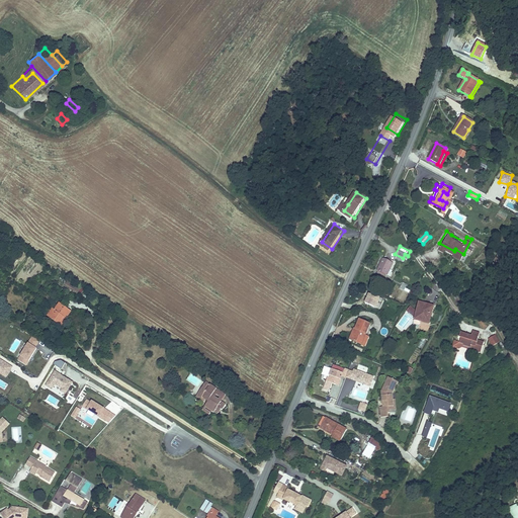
[(377,264),(378,265),(386,268),(389,269),(391,265),(394,258),(383,253),(377,264)]
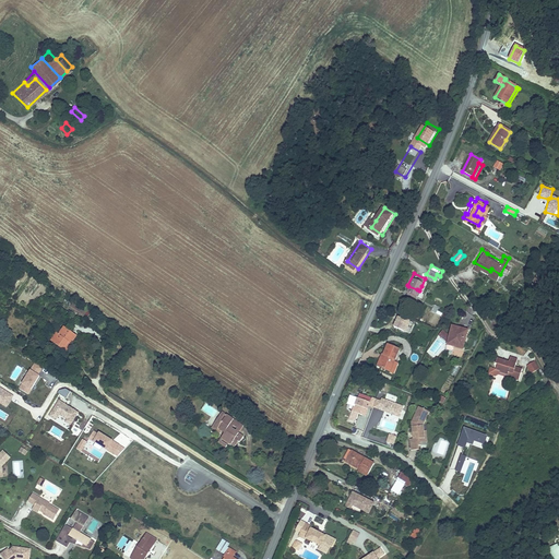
[(71,301),(67,309),(87,319),(91,310),(71,301)]
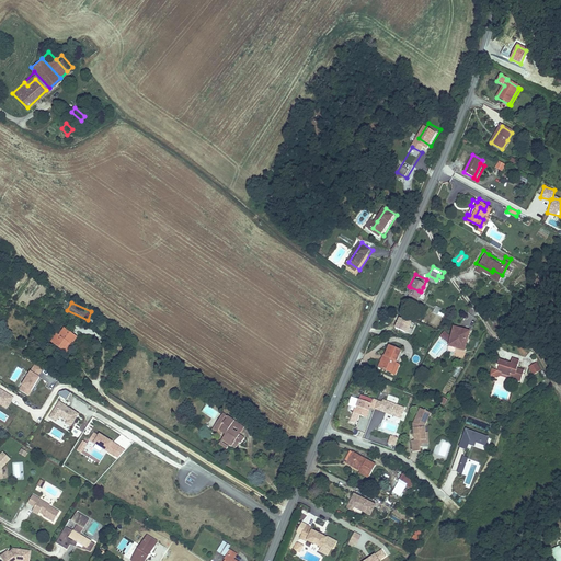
[(495,325),(496,325),(499,324),(494,312),(489,307),(487,309),(491,313),(495,325)]
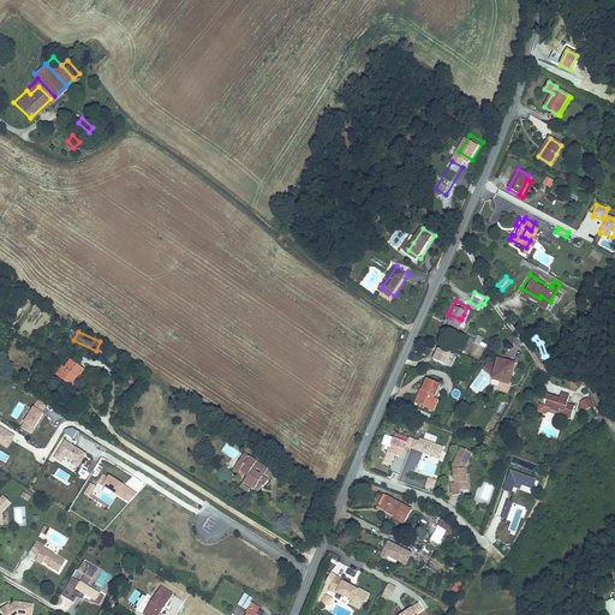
[(436,350),(433,362),(446,364),(446,368),(452,369),(455,354),(446,352),(436,350)]
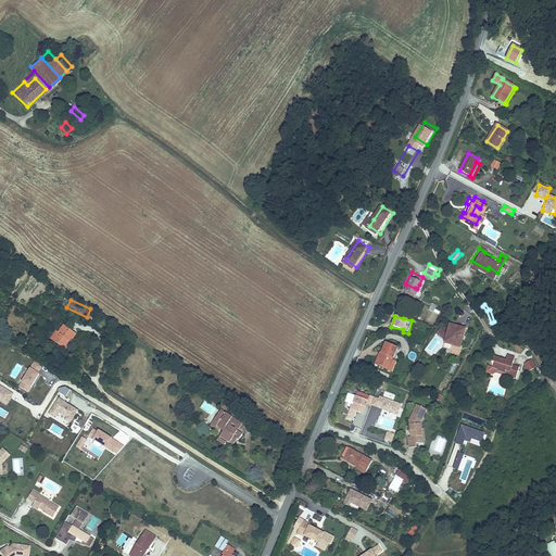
[(443,339),(460,344),(467,325),(450,319),(446,330),(440,324),(436,329),(444,337),(443,339)]
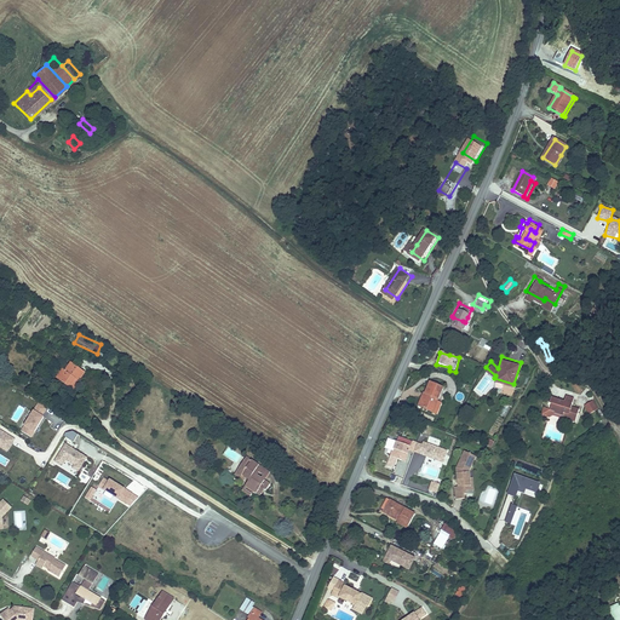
[(78,380),(84,372),(85,372),(70,361),(64,369),(62,368),(56,378),(69,386),(74,379),(78,380)]
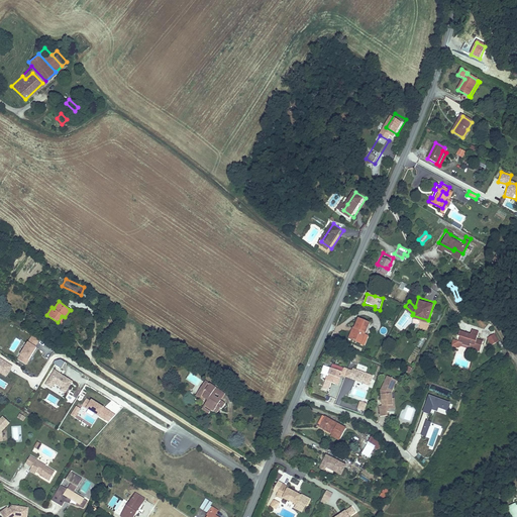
[(346,335),(360,340),(364,332),(370,320),(359,315),(355,324),(351,323),(346,335)]
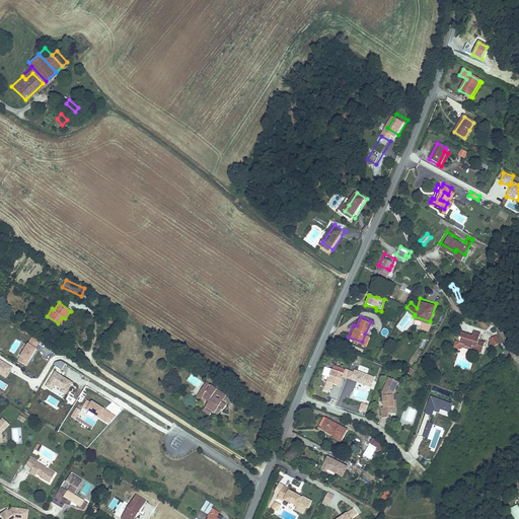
[(486,340),(479,338),(482,331),(475,329),(473,334),(465,330),(464,331),(462,338),(465,339),(464,342),(466,343),(466,345),(472,347),(471,349),(483,352),(486,340)]
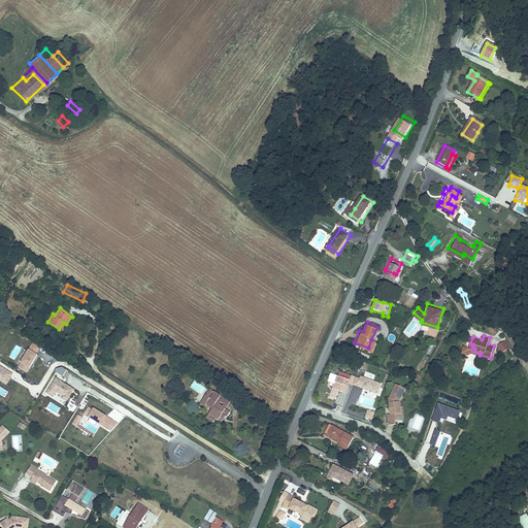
[(506,340),(497,345),(501,354),(510,349),(506,340)]
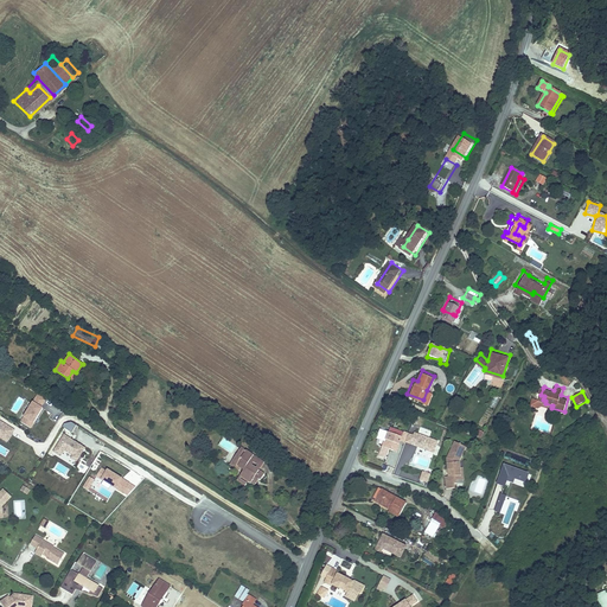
[(30,426),(43,407),(40,406),(44,401),(36,396),(20,420),(30,426)]
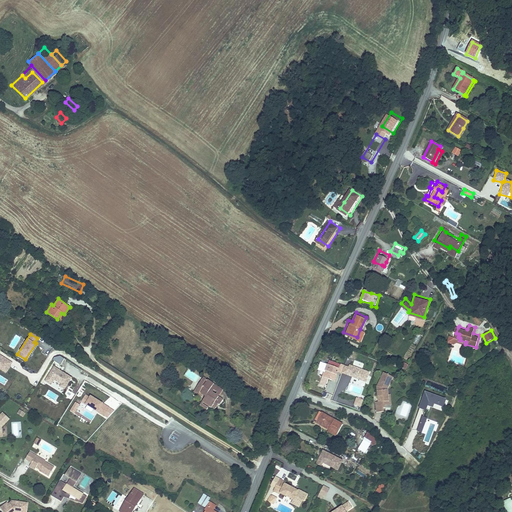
[(417,334),(413,342),(417,344),(421,336),(417,334)]
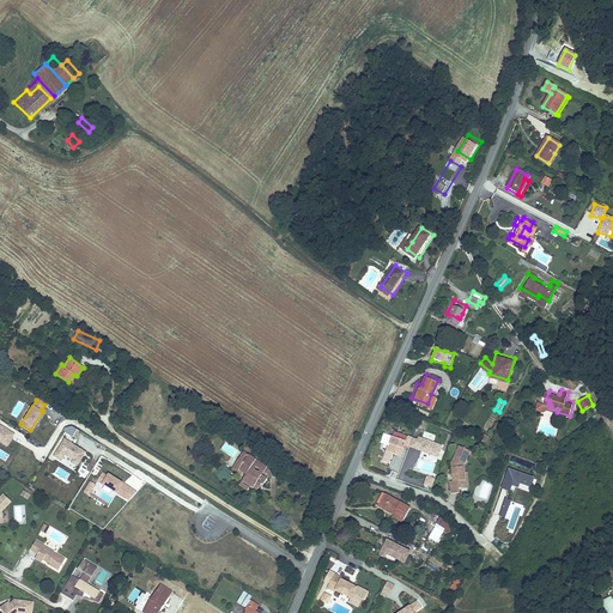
[(0,439),(6,444),(14,432),(0,423),(0,439)]
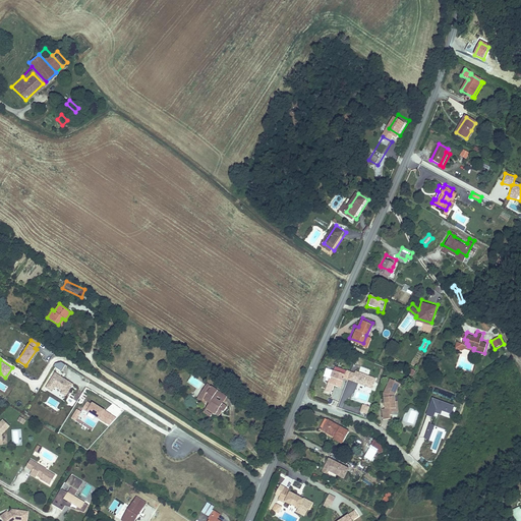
[(61,369),(65,363),(61,360),(55,361),(53,364),(61,369)]
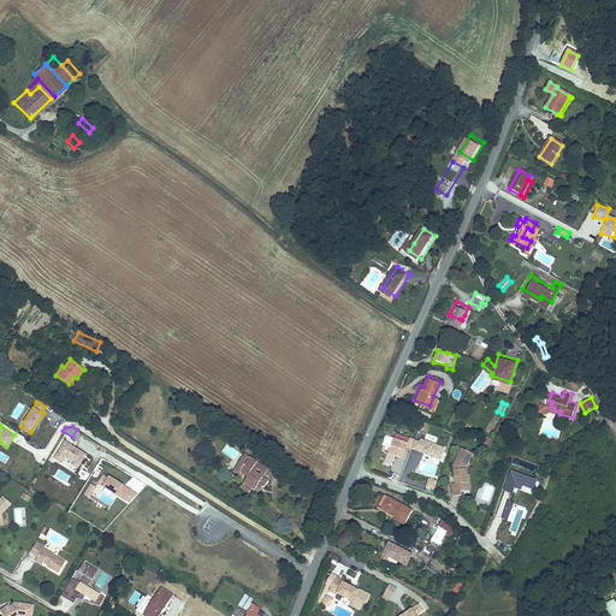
[(410,450),(444,460),(448,448),(420,439),(420,440),(396,434),(395,439),(385,436),(383,445),(390,446),(388,454),(408,460),(410,450)]
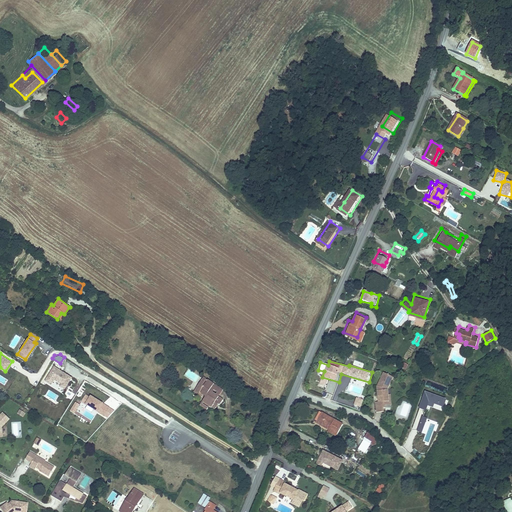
[(64,387),(71,376),(54,365),(44,380),(50,384),(54,378),(61,382),(60,384),(64,387)]
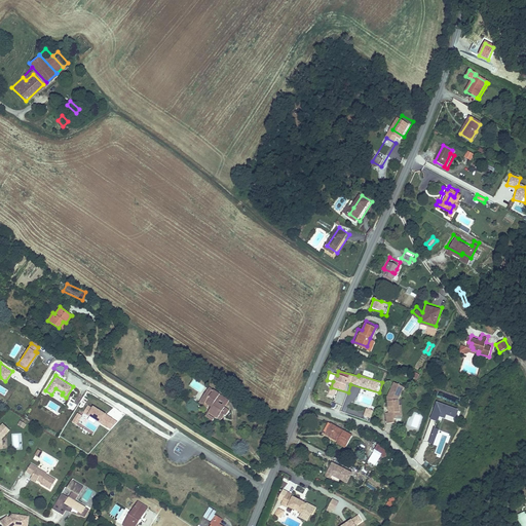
[(389,399),(400,380),(396,379),(389,393),(389,399)]
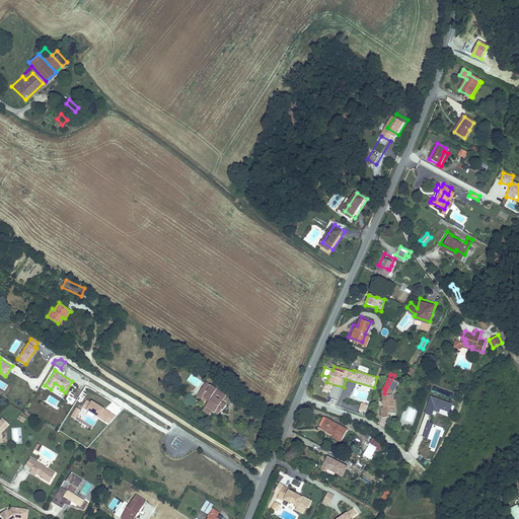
[(400,378),(394,375),(384,393),(385,401),(382,402),(382,414),(390,414),(390,410),(392,410),(392,405),(392,401),(396,401),(396,395),(396,388),(400,378)]
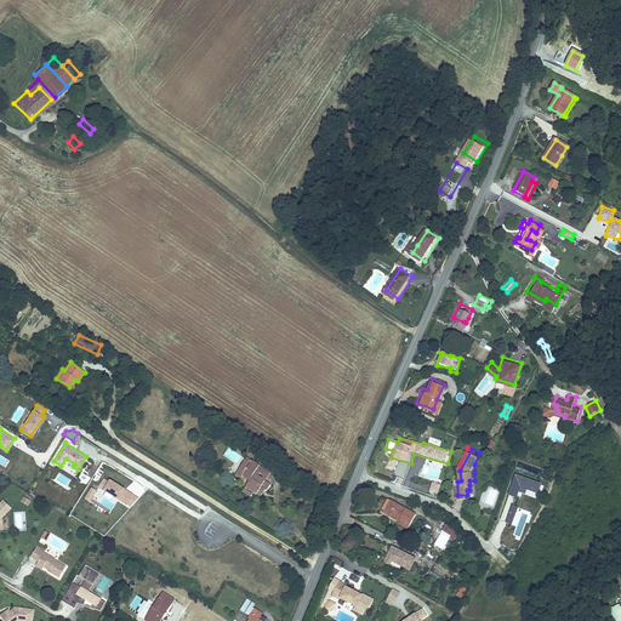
[(249,457),(244,455),(235,467),(246,474),(249,476),(246,482),(255,486),(257,488),(261,483),(266,486),(268,488),(272,480),(266,476),(254,469),(258,461),(250,456),(249,457)]
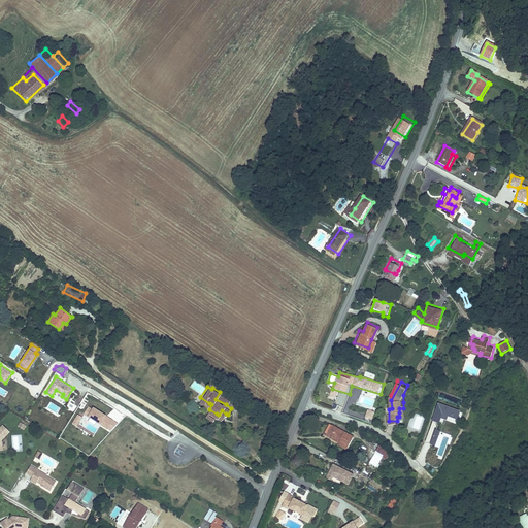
[(230,398),(220,392),(216,399),(226,404),(230,398)]
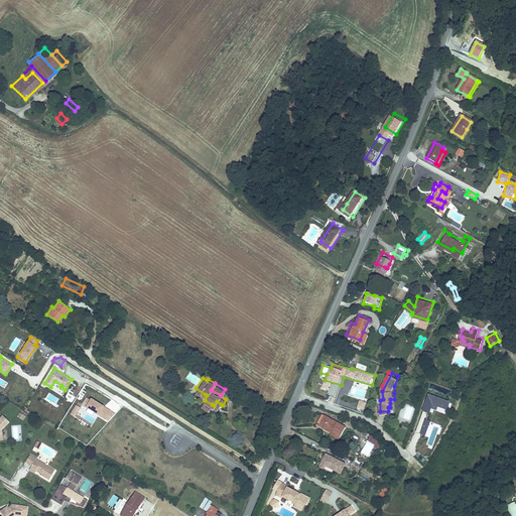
[(205,394),(196,388),(194,392),(202,397),(205,394)]
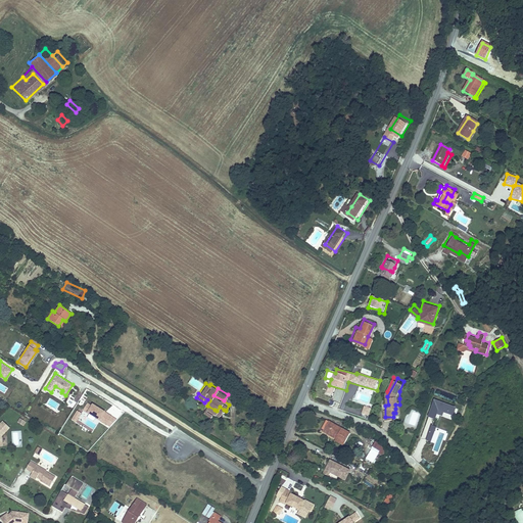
[(442,417),(443,414),(454,417),(456,408),(433,400),(428,418),(435,420),(437,415),(442,417)]
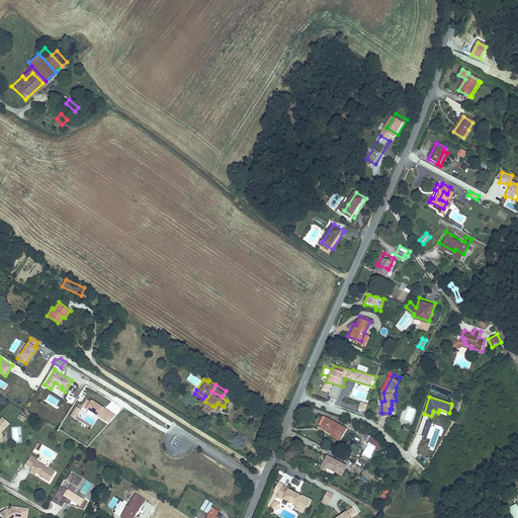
[(87,399),(83,405),(106,419),(111,411),(92,399),(91,401),(87,399)]
